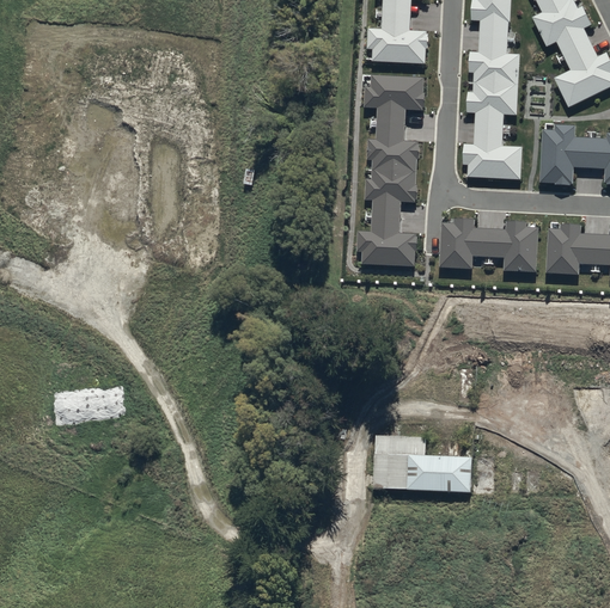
[(383,0),(382,28),(367,28),(367,48),(372,48),(372,60),(425,61),(426,30),(410,29),(412,0),(383,0)]
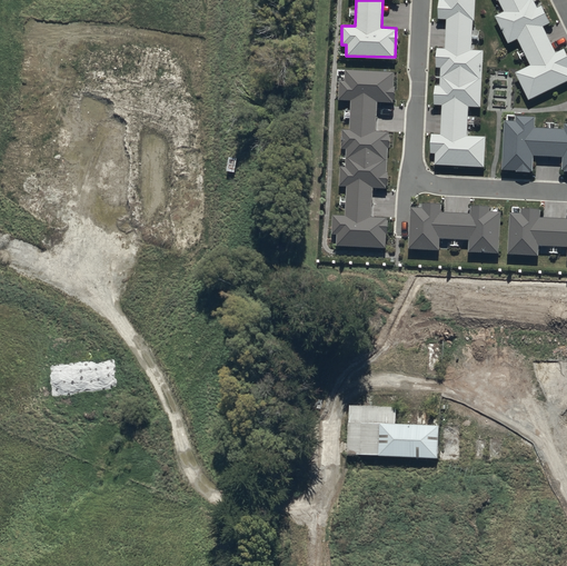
[(484,49),(471,49),(474,0),(438,0),(437,18),(446,18),(445,47),(437,47),(436,66),(440,66),(439,85),(435,85),(434,105),(441,105),(439,132),(430,132),(429,152),(435,152),(435,165),(484,167),(486,136),(466,135),(468,106),(480,106),(484,49)]
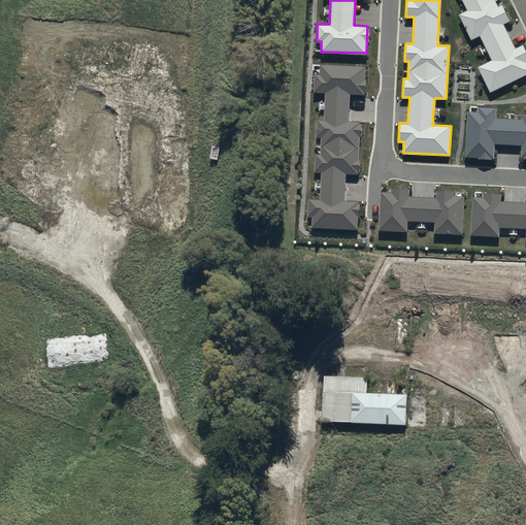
[(461,0),(466,10),(459,13),(471,39),(480,34),(492,60),(478,66),(490,91),(525,73),(525,52),(523,44),(515,48),(502,24),(510,21),(501,4),(498,5),(495,0),(461,0)]
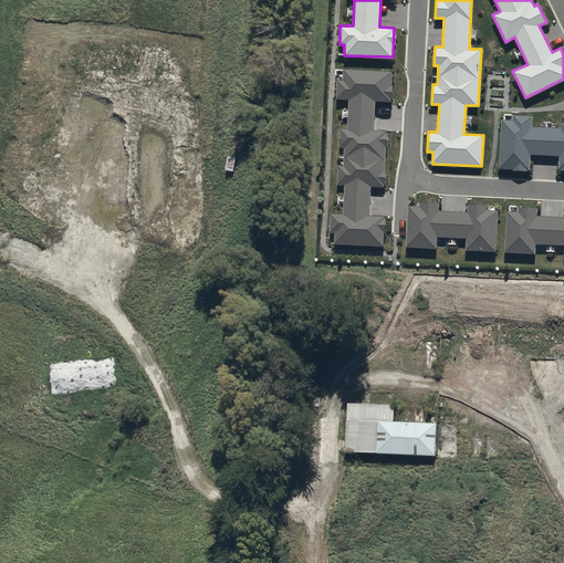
[(371,187),(385,188),(387,131),(374,131),(375,102),(390,103),(392,72),(343,70),(343,80),(337,80),(337,100),(348,100),(347,129),(340,129),(340,147),(344,148),(344,166),(337,166),(337,186),(345,186),(344,216),(331,215),(330,233),(334,235),(334,244),(383,247),(384,217),(369,216),(371,187)]
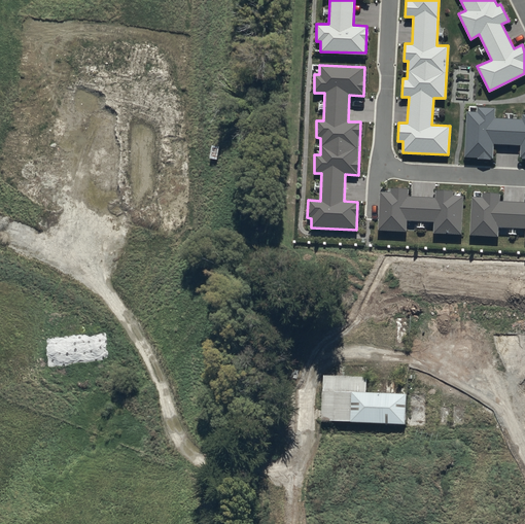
[(468,106),(465,156),(492,159),(493,143),(521,145),(520,158),(524,158),(524,112),(523,113),(522,118),(495,116),(495,108),(468,106)]
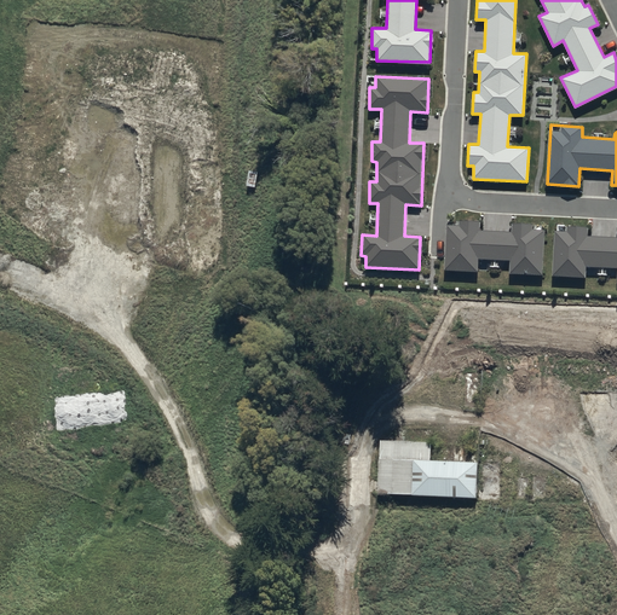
[(444,270),(477,271),(478,259),(509,260),(509,273),(543,274),(546,230),(532,228),(532,224),(512,222),(512,231),(479,230),(480,221),(460,220),(459,225),(447,225),(444,270)]
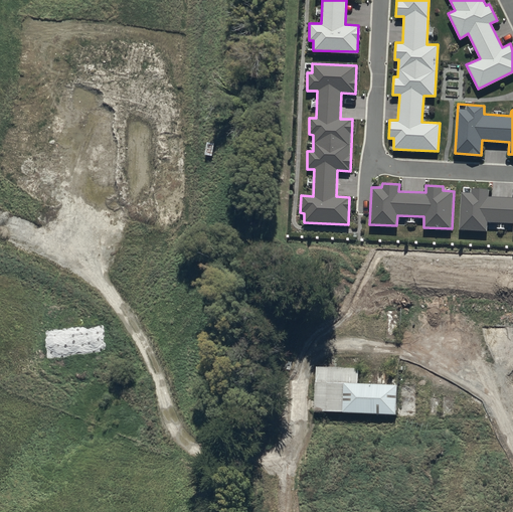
[(461,191),(459,229),(487,230),(487,221),(512,222),(512,196),(489,195),(489,189),(471,188),(471,192),(461,191)]
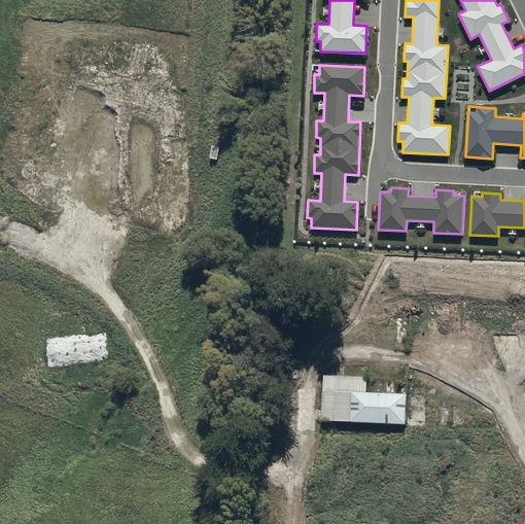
[(365,374),(322,372),(320,418),(405,421),(406,389),(365,388),(365,374)]
